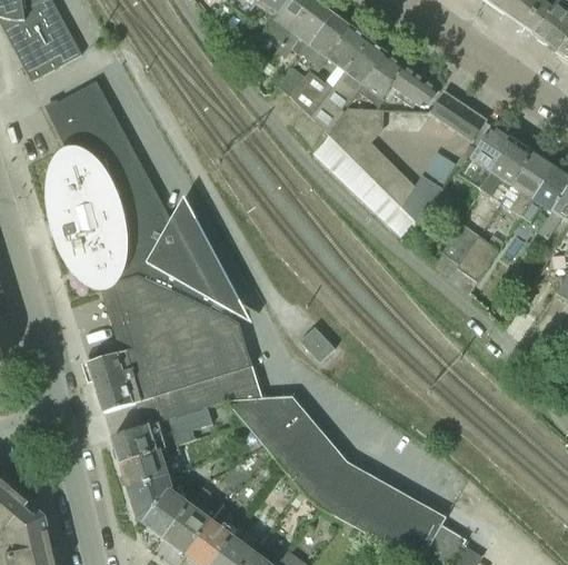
[(0,22),(31,79),(80,52),(51,0),(0,0),(0,22)]
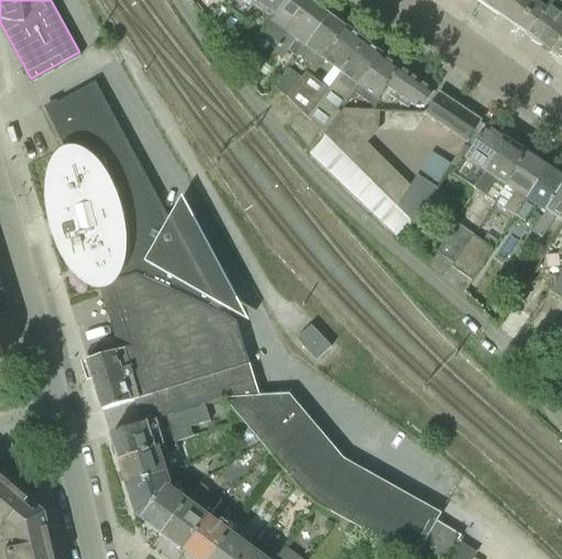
[(251,4),(252,2),(254,0),(222,0),(220,3),(228,10),(233,2),(245,11),(251,4)]
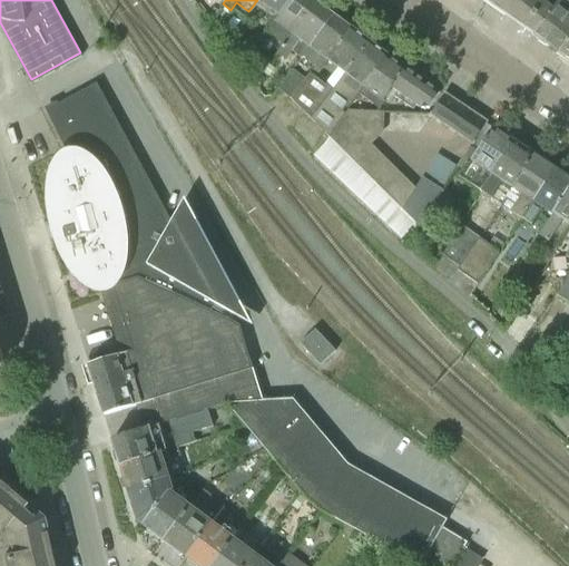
[(257,0),(255,2),(254,5),(272,18),(286,0),(257,0)]
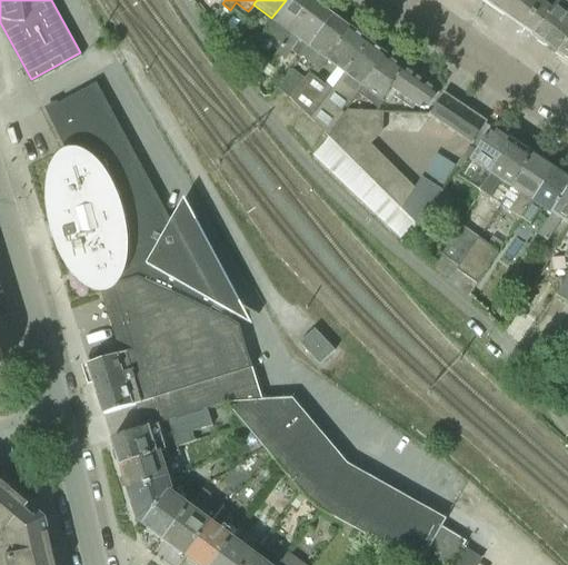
[(265,27),(281,40),(315,0),(286,0),(271,18),(266,25),(265,27)]
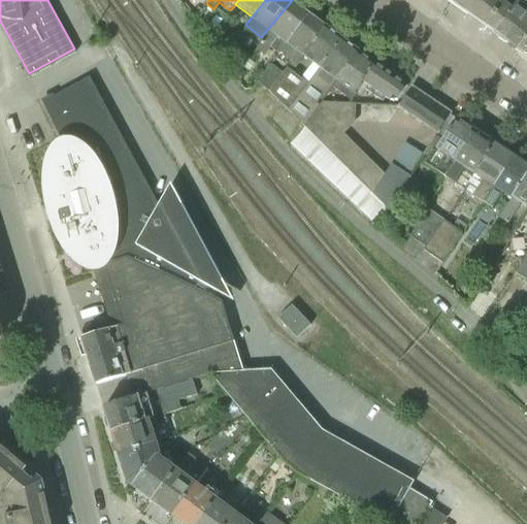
[(278,51),(280,50),(309,11),(294,0),(292,0),(261,37),(256,45),(264,52),(270,44),(278,51)]
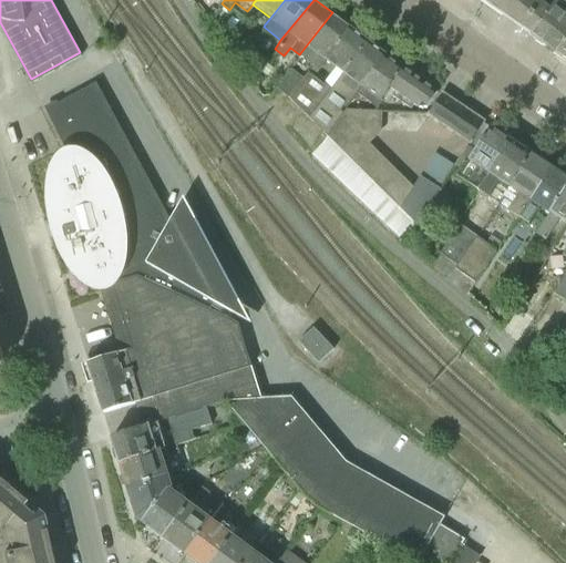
[(531,32),(555,0),(483,0),(530,31),(531,32)]
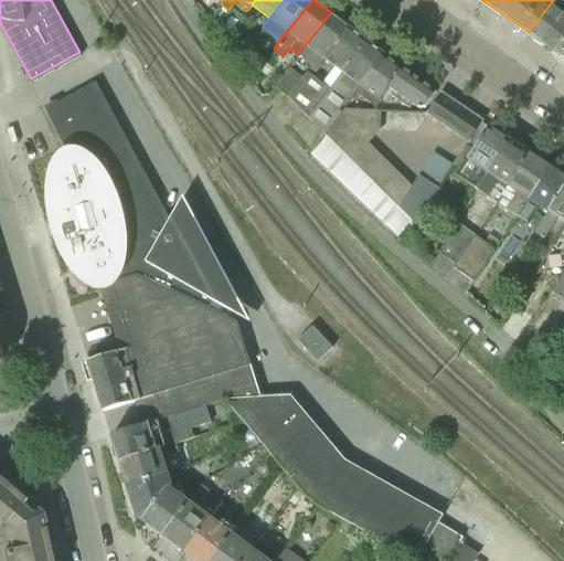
[(553,0),(529,32),(554,50),(563,36),(563,0),(553,0)]
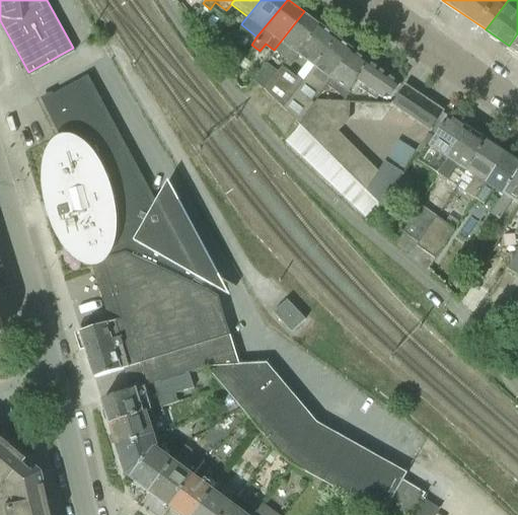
[(292,60),(297,53),(320,24),(304,11),(275,49),(286,57),(292,60)]
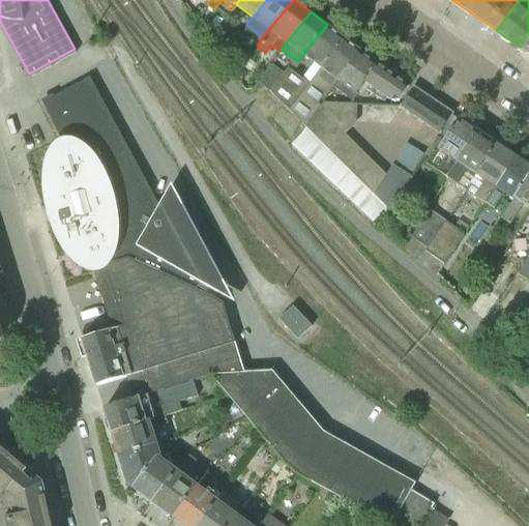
[(269,88),(306,124),(324,99),(334,84),(359,49),(327,25),(303,54),(313,61),(302,76),(295,69),(300,63),(298,62),(298,61),(292,58),(284,69),(269,88)]
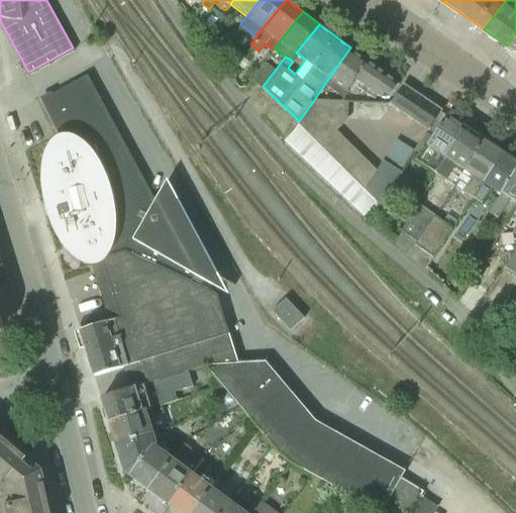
[(515,52),(515,33),(507,45),(515,52)]
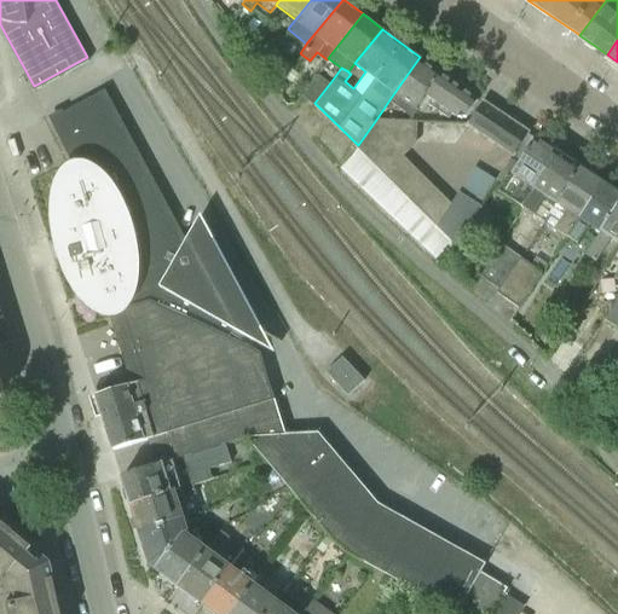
[(266,71),(276,86),(293,63),(281,53),(266,71)]
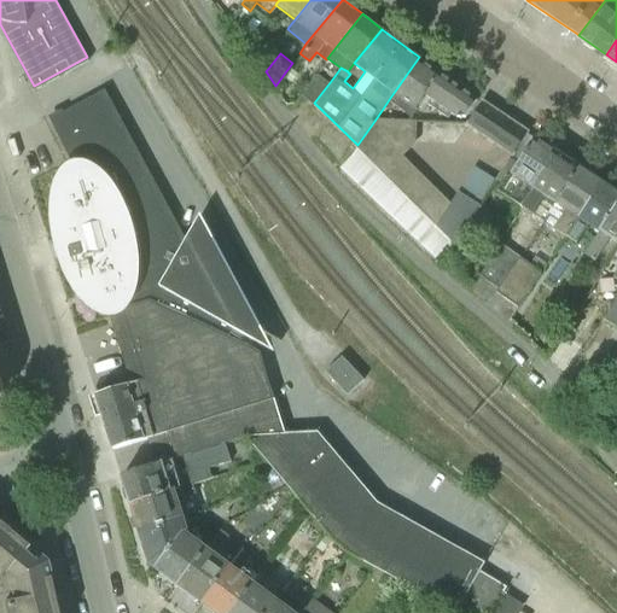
[(419,57),(390,98),(411,114),(425,93),(440,71),(419,57)]
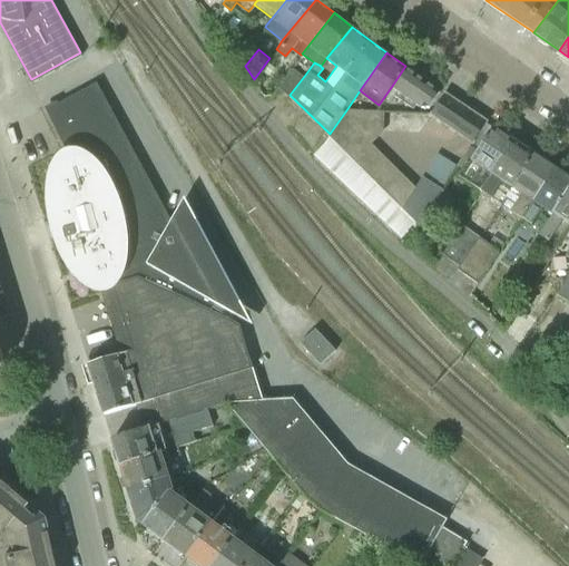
[(293,66),(292,65),(277,85),(277,86),(290,95),(305,75),(293,66)]
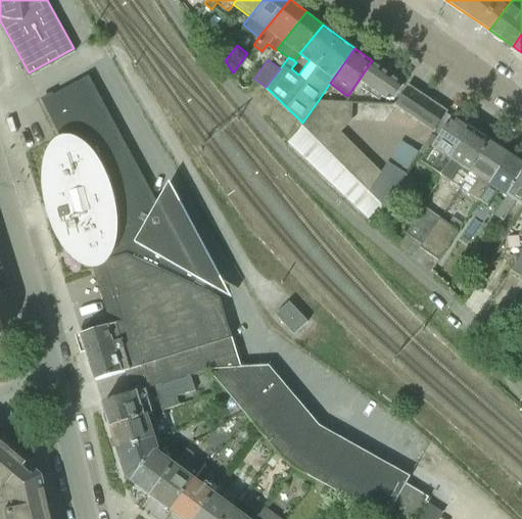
[(388,93),(392,96),(402,82),(372,60),(360,79),(363,82),(361,85),(378,96),(380,93),(385,96),(388,93)]
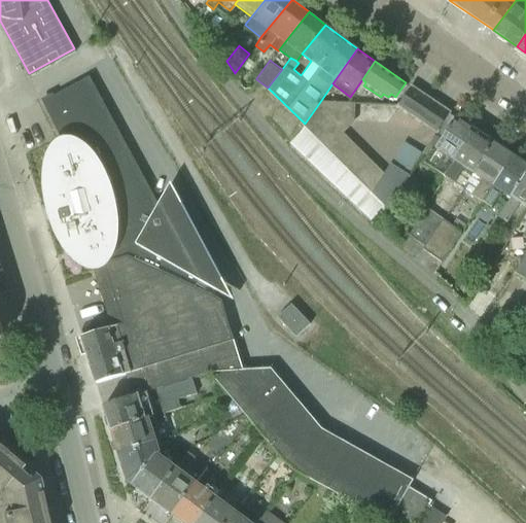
[(172,182),(159,203),(94,85),(89,75),(41,98),(62,139),(57,142),(53,147),(49,153),(47,160),(45,172),(45,179),(46,192),(48,205),(51,214),(56,227),(61,237),(65,243),(70,250),(75,255),(83,262),(88,264),(93,264),(97,264),(129,253),(208,293),(202,282),(236,300),(172,182)]
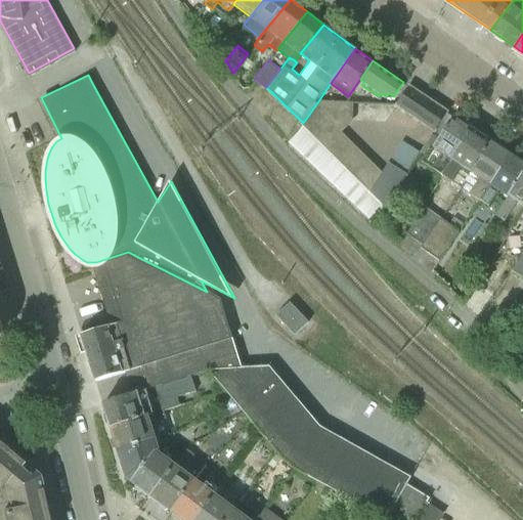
[(393,103),(432,130),(445,110),(406,84),(393,103)]
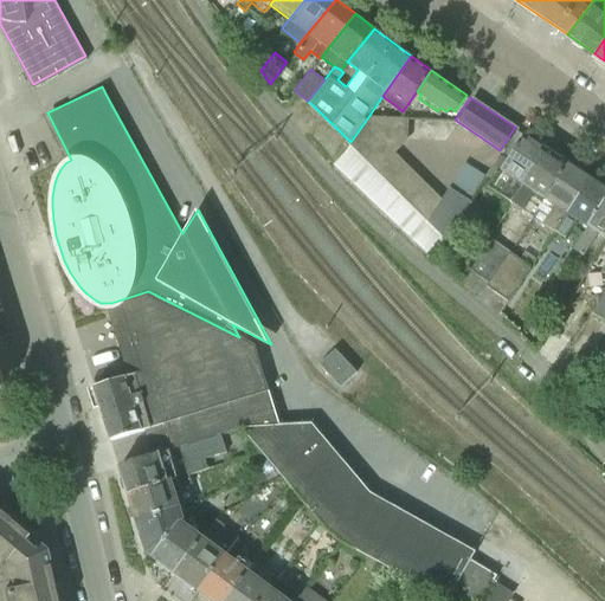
[(487,183),(510,200),(546,148),(523,131),(497,170),(496,169),(487,183)]
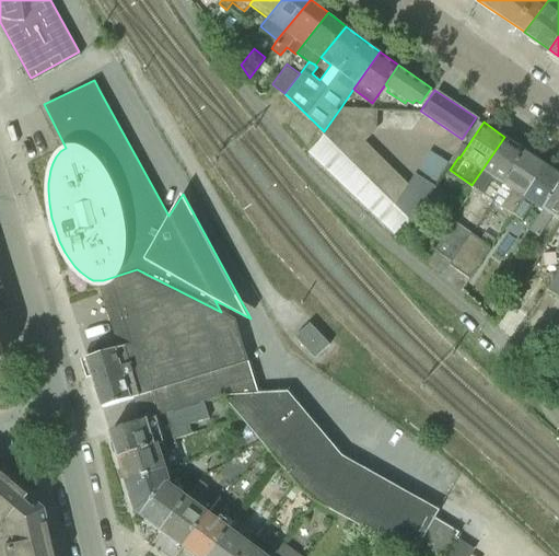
[(408,182),(394,203),(324,131),(310,149),(397,232),(398,232),(410,219),(419,207),(434,184),(415,171),(408,182)]
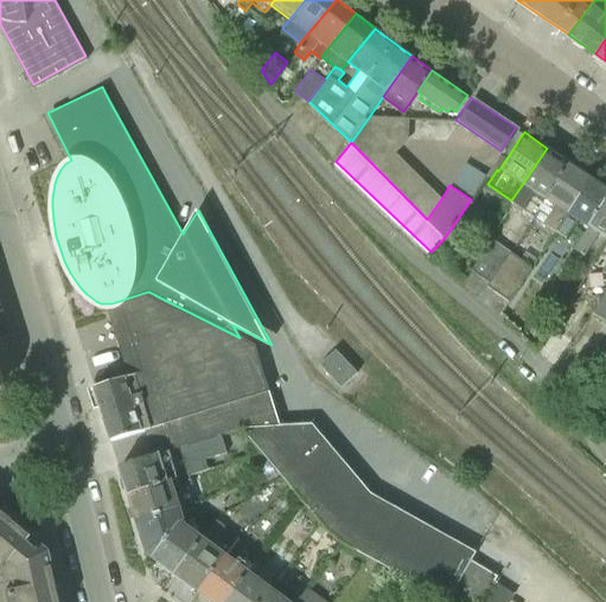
[(535,191),(544,197),(568,162),(547,148),(511,200),(523,209),(535,191)]
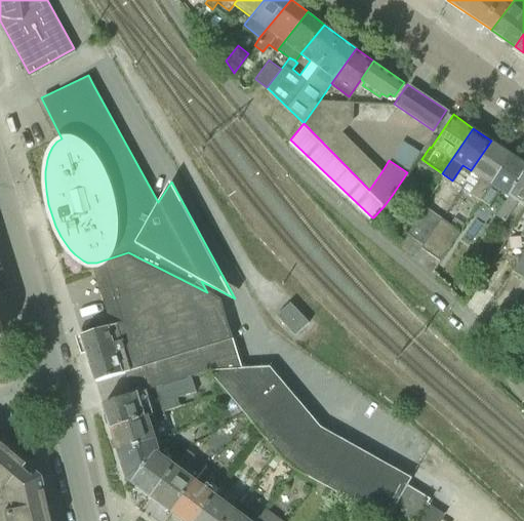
[(470,191),(480,198),(510,153),(491,141),(471,170),(479,176),(470,191)]
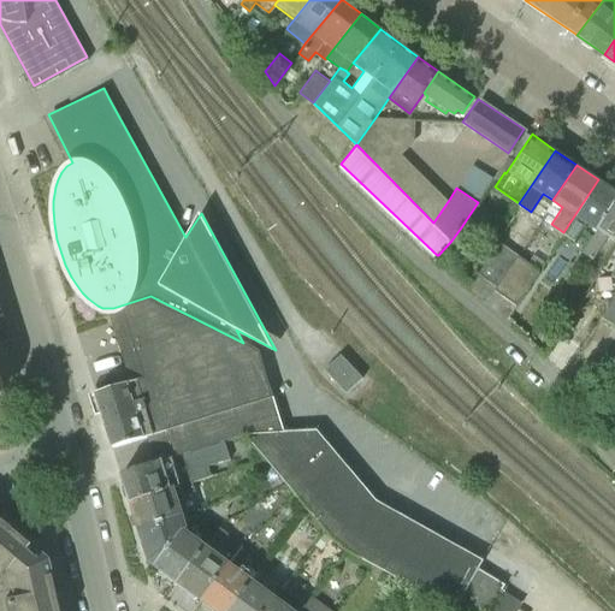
[(586,223),(596,229),(614,201),(614,189),(598,179),(563,232),(574,239),(586,223)]
